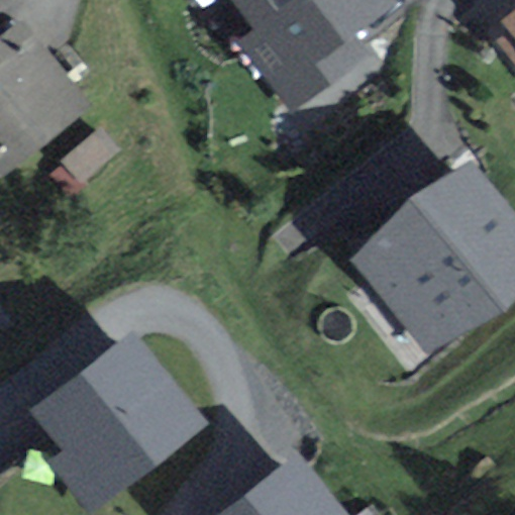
[(232,0),(255,29),(237,42),(291,114),(370,55),(353,33),(396,2),(394,0),(232,0)]
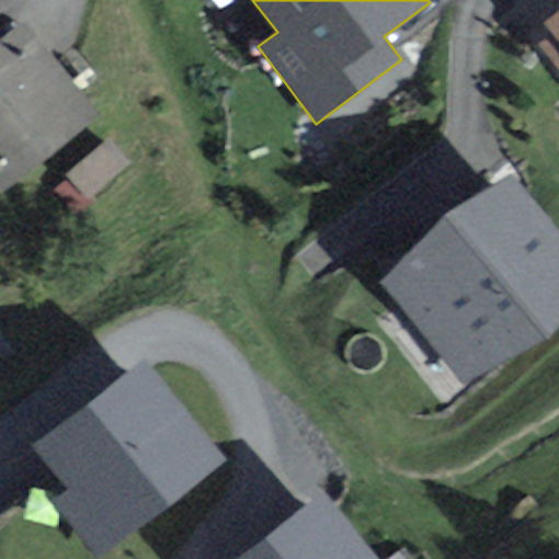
[(558,4),(527,29),(558,69),(558,4)]
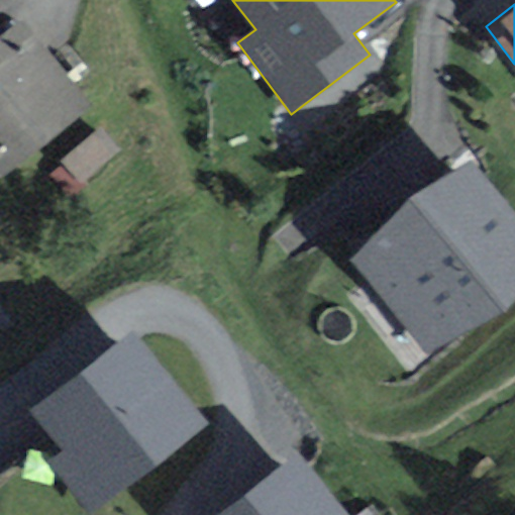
[(0,172),(86,103),(21,25),(0,41),(0,172)]
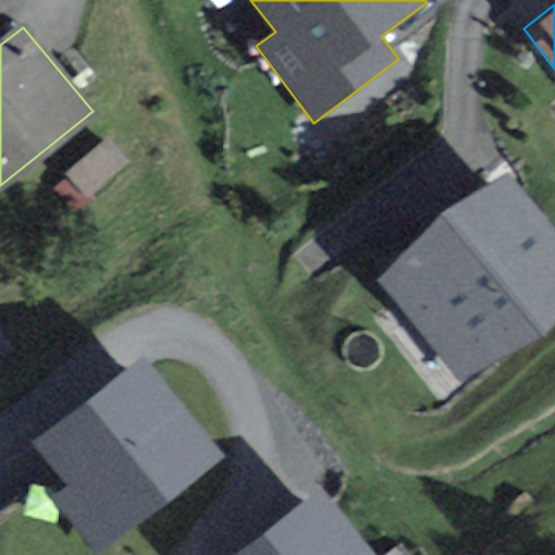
[(378,280),(459,381),(554,304),(554,234),(507,175),(378,280)]
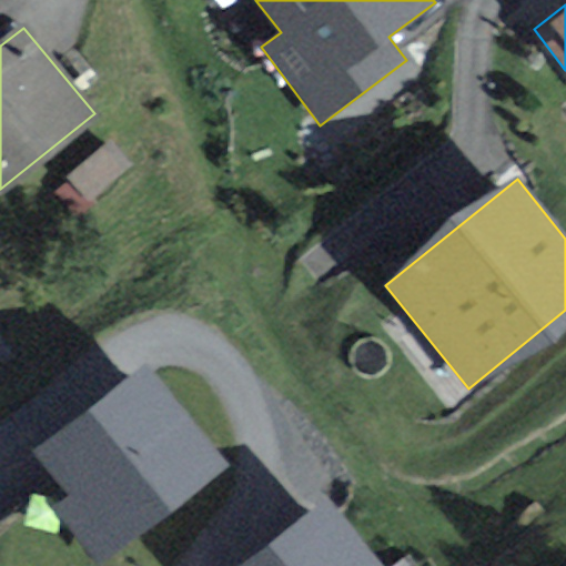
[(67,495),(51,508),(95,564),(223,461),(144,363),(33,453),(67,495)]
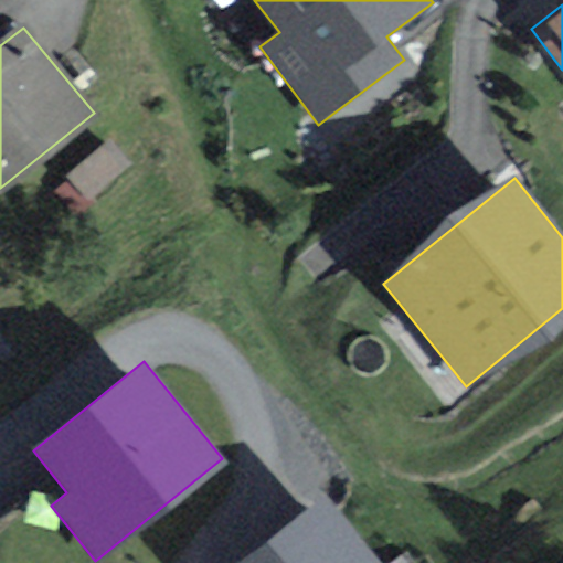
[(378,562),(328,496),(237,562),(378,562)]
